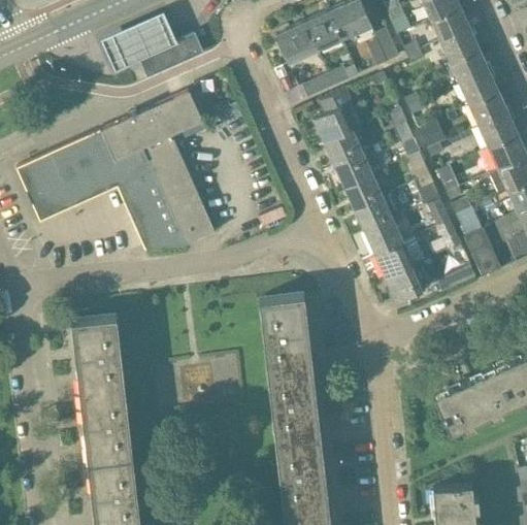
[(372,26),(360,0),(354,0),(330,11),(342,39),(372,26)]
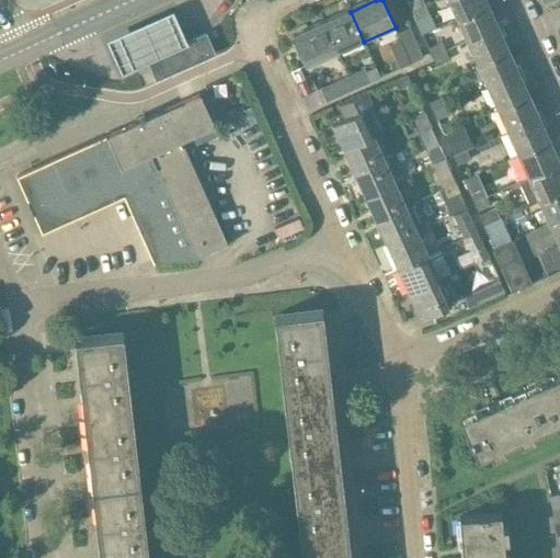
[(425,8),(421,0),(409,6),(412,13),(425,8)]
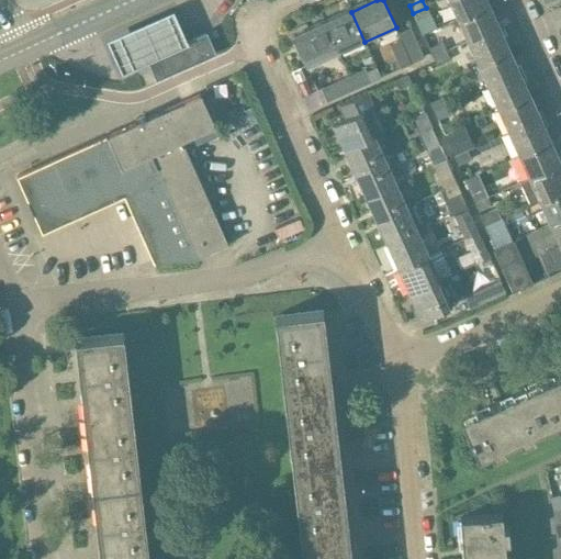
[(490,7),(486,0),(449,0),(459,20),(490,7)]
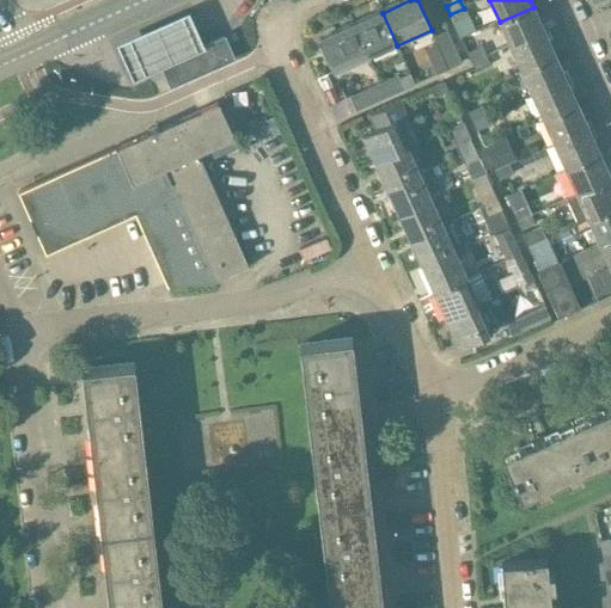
[(190,5),(117,37),(134,75),(207,43),(190,5)]
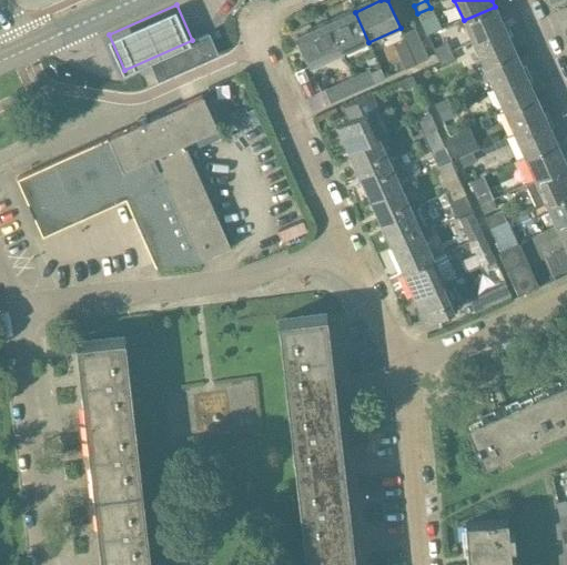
[(505,29),(503,22),(495,7),(464,20),(474,43),(505,29)]
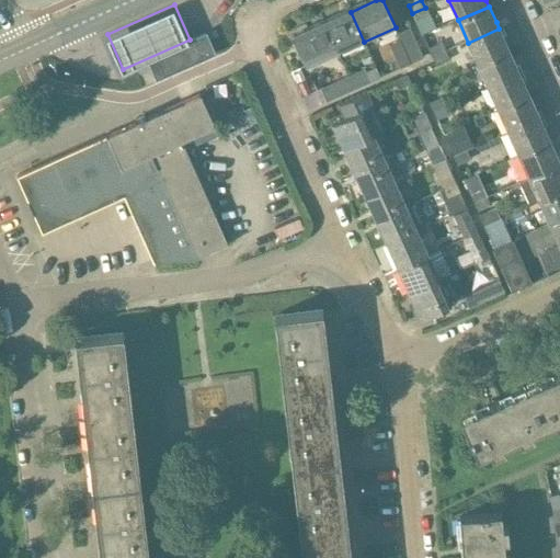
[(429,15),(425,8),(412,13),(416,22),(429,15)]
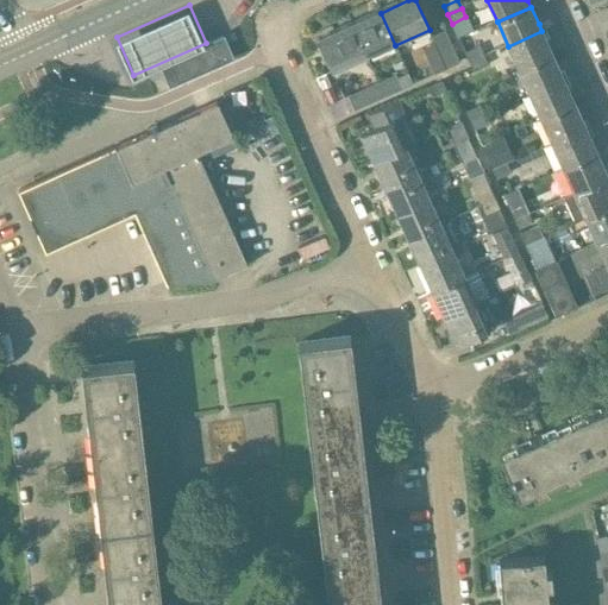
[(395,45),(381,13),(352,26),(367,58),(395,45)]
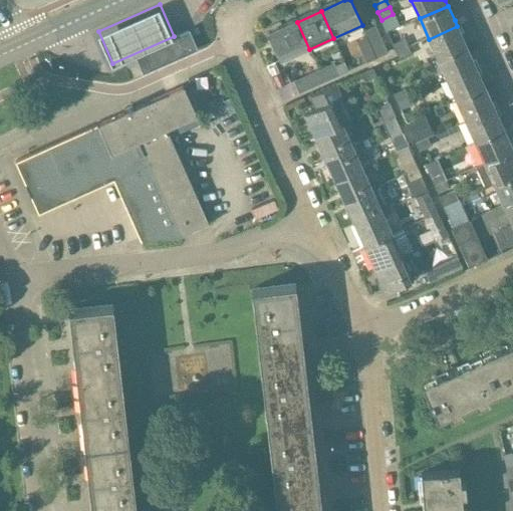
[(309,49),(297,22),(270,34),(282,61),(309,49)]
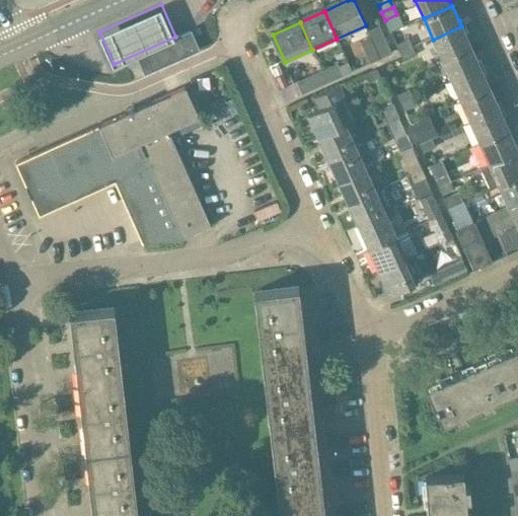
[(471,48),(465,34),(461,26),(433,40),(442,61),(471,48)]
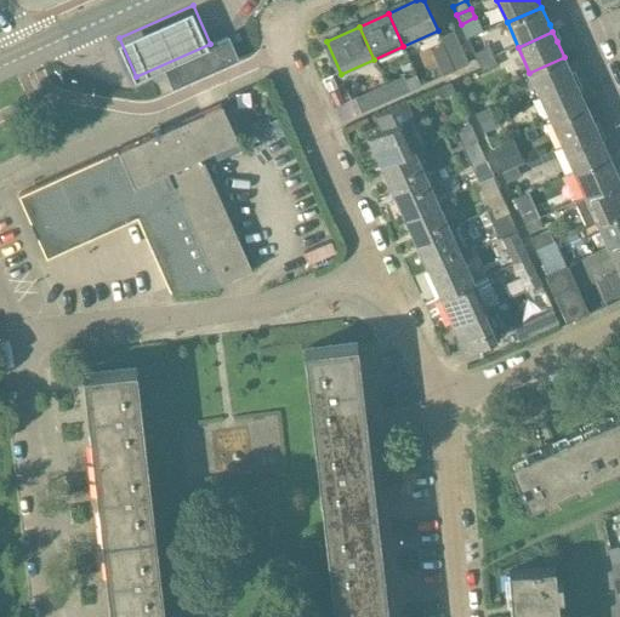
[(470,67),(455,34),(442,40),(456,73),(470,67)]
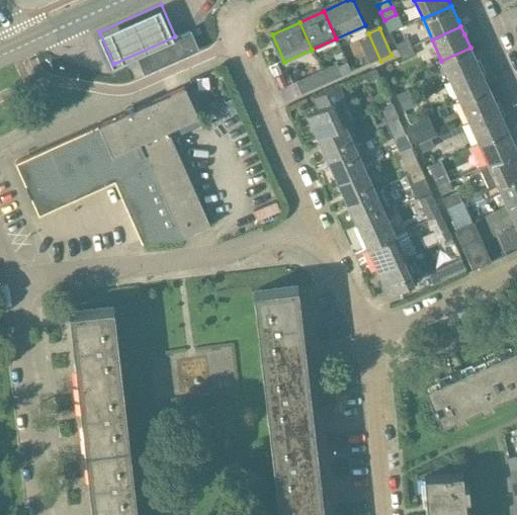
[(146,75),(192,54),(196,52),(197,52),(193,41),(189,33),(178,39),(178,40),(149,54),(145,63),(149,72),(145,73),(146,75)]
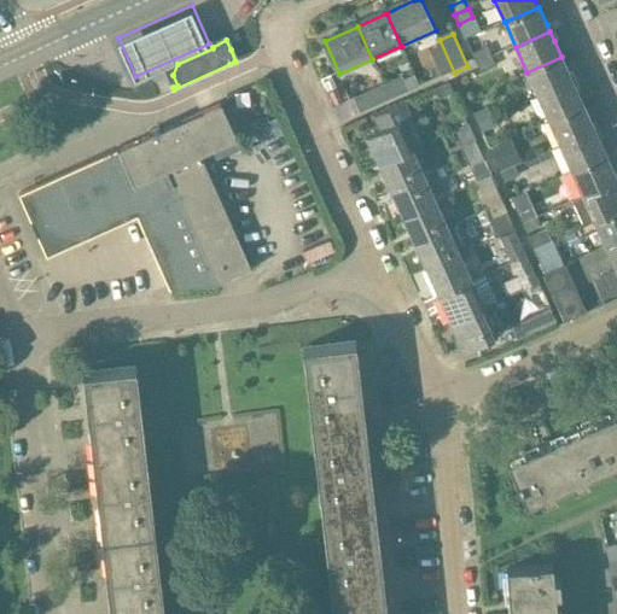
[(492,58),(488,50),(472,57),(476,65),(492,58)]
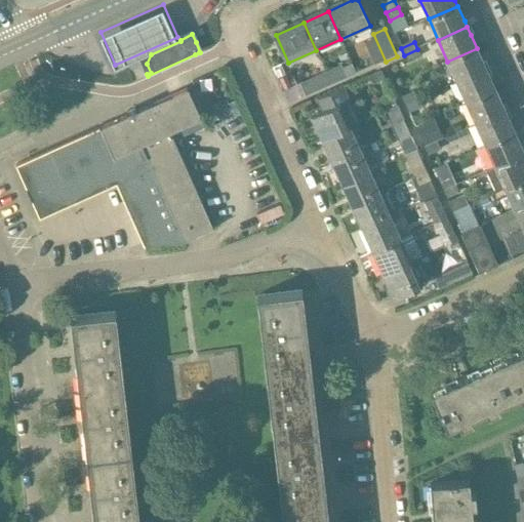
[(486,70),(482,62),(477,48),(447,62),(457,82),(486,70)]
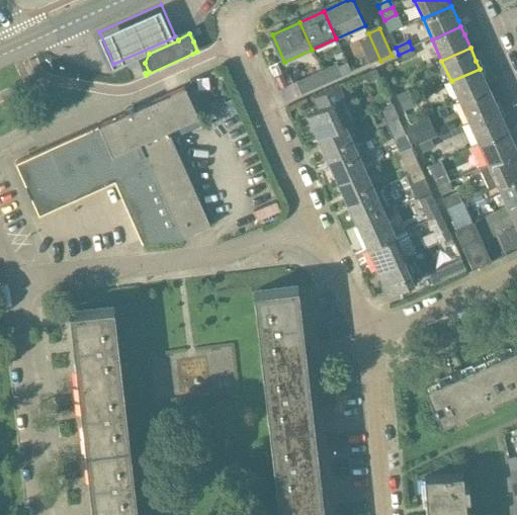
[(416,59),(412,49),(399,55),(403,65),(416,59)]
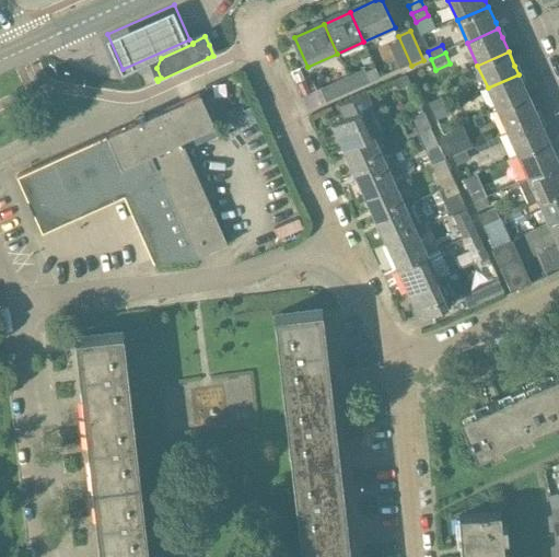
[(371,84),(365,72),(349,79),(354,92),(371,84)]
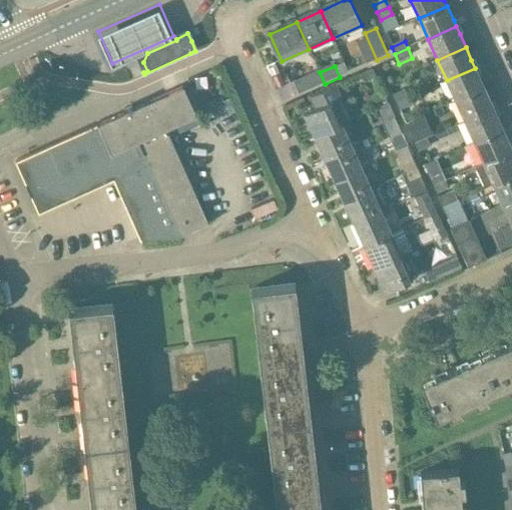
[(484,88),(475,68),(447,80),(456,101),(484,88)]
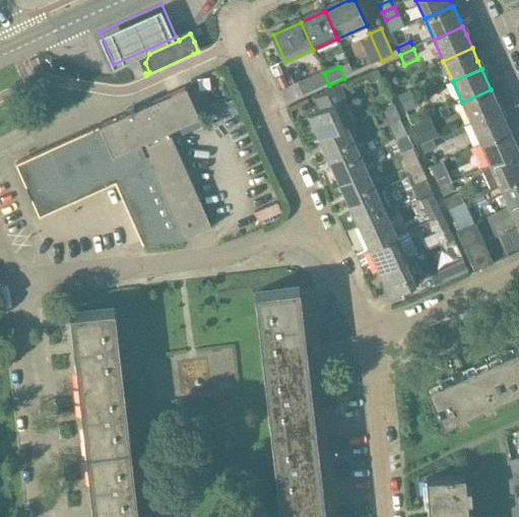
[(329,85),(324,73),(299,85),(304,97),(329,85)]
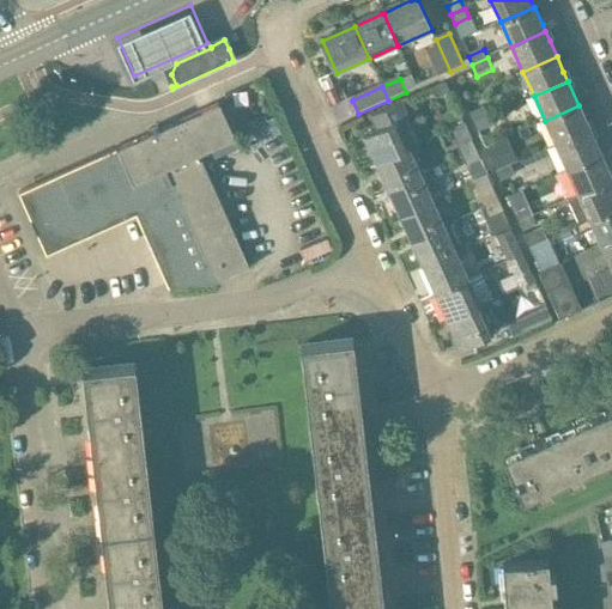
[(449,97),(444,86),(431,91),(436,103),(449,97)]
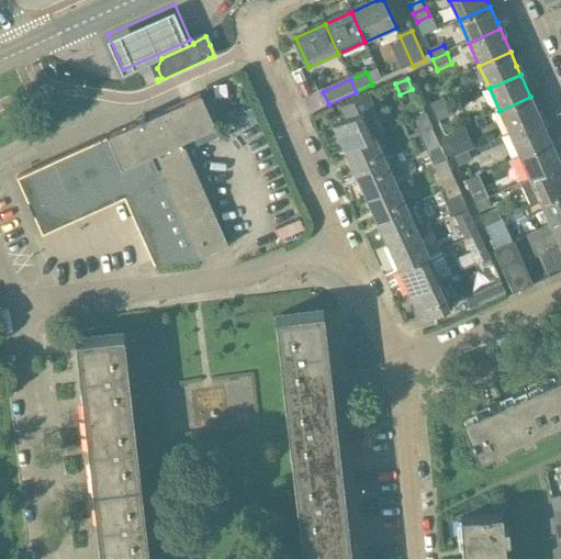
[(231,247),(184,144),(217,130),(202,96),(201,96),(201,97),(147,120),(146,116),(136,121),(137,124),(18,178),(44,235),(126,199),(156,266),(199,261),(231,247)]
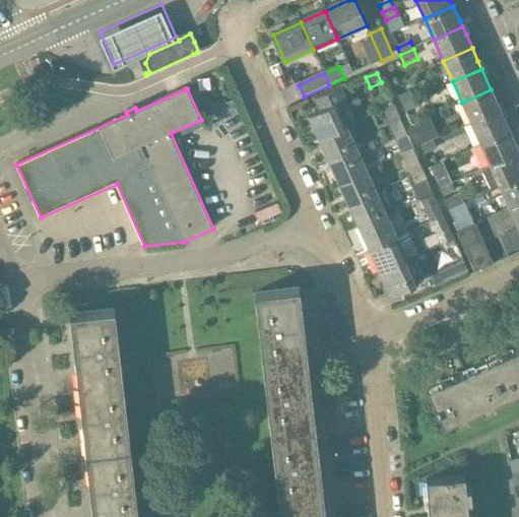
[(357,123),(340,88),(315,100),(320,112),(309,117),(319,139),(346,127),(357,123)]
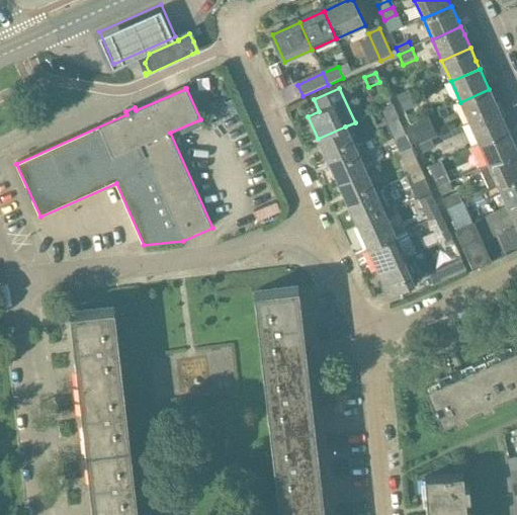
[(498,110),(489,89),(460,102),(469,123),(498,110)]
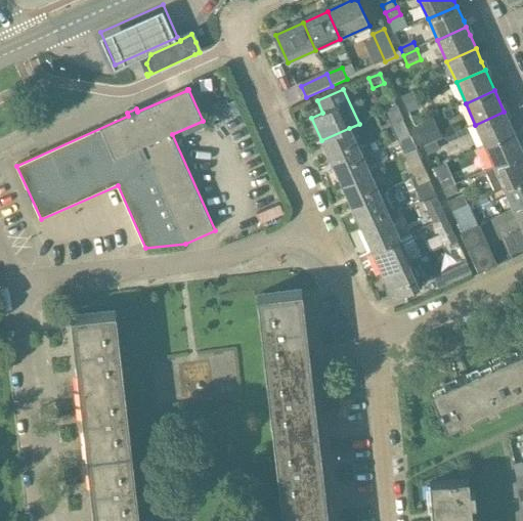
[(416,100),(413,93),(400,98),(403,105),(416,100)]
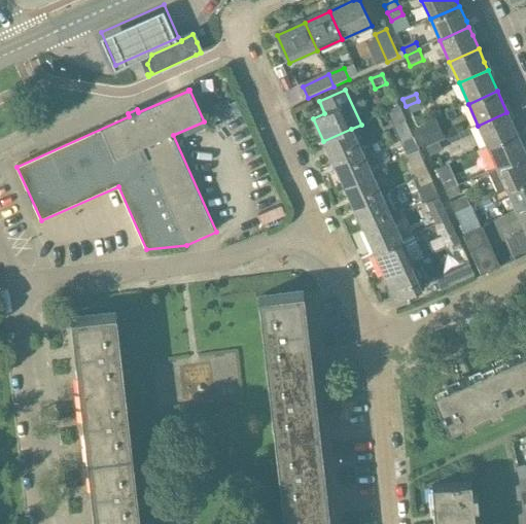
[(423,111),(418,101),(406,106),(411,116),(423,111)]
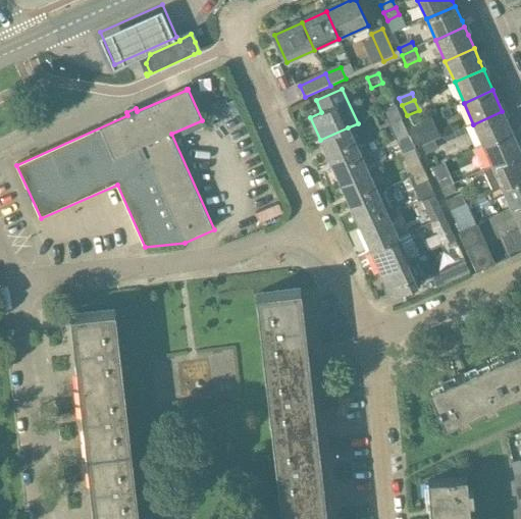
[(233,102),(214,111),(220,124),(240,115),(233,102)]
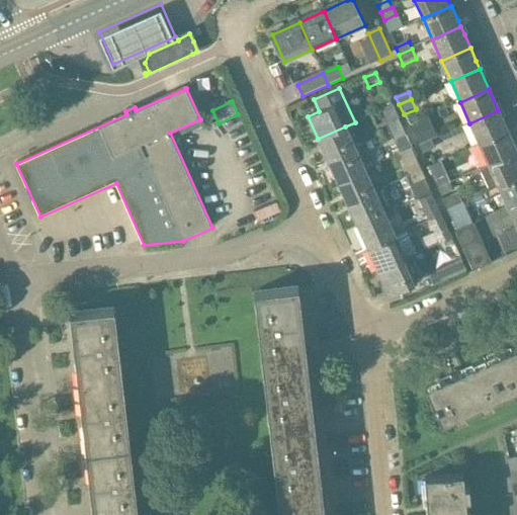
[(392,107),(380,111),(388,126),(384,127),(388,134),(401,127),(398,121),(392,107)]
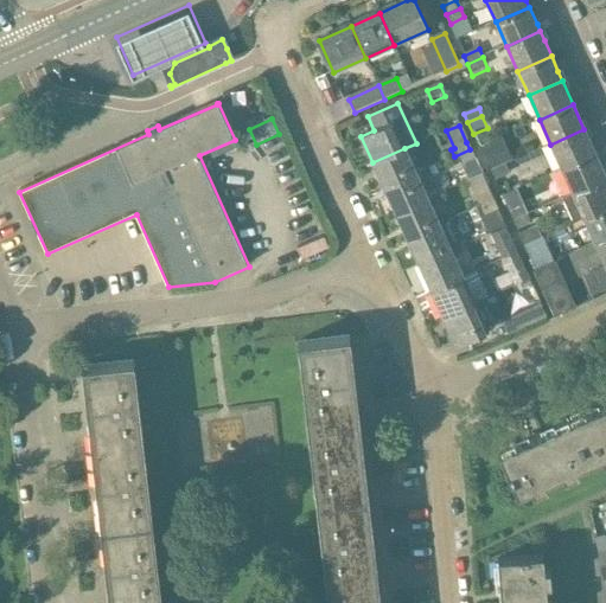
[(595,154),(584,129),(550,145),(562,170),(595,154)]
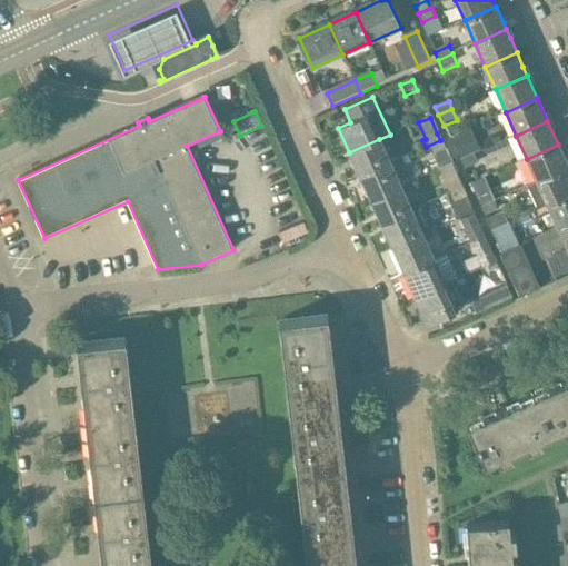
[(220,131),(195,142),(199,151),(223,140),(220,131)]
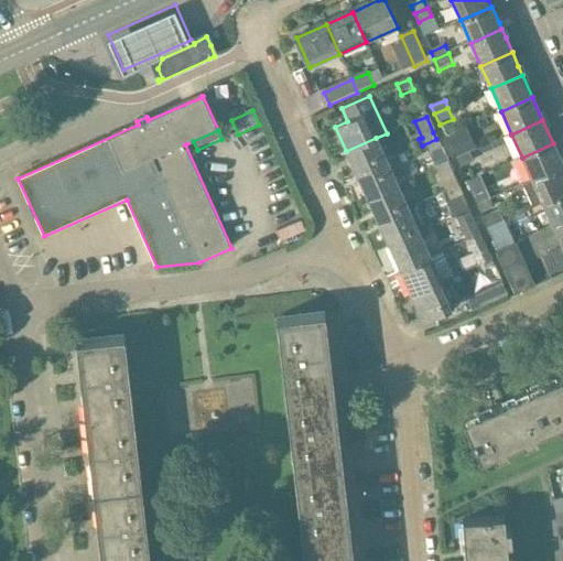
[(387,162),(376,138),(346,151),(357,175),(387,162)]
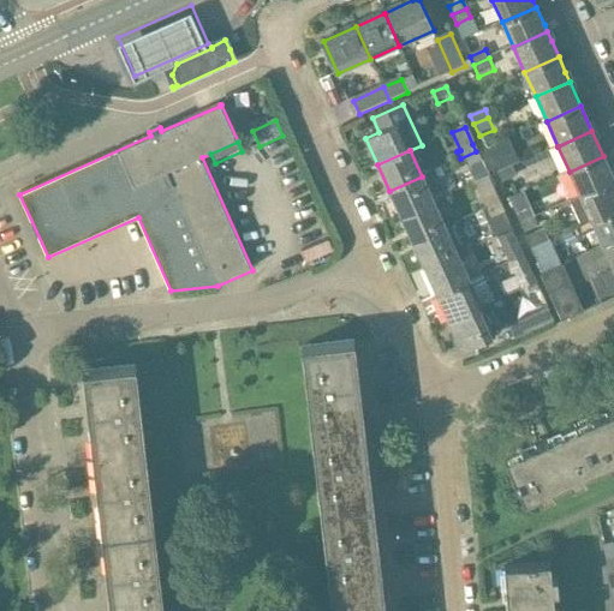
[(488,178),(476,151),(460,159),(472,185),(488,178)]
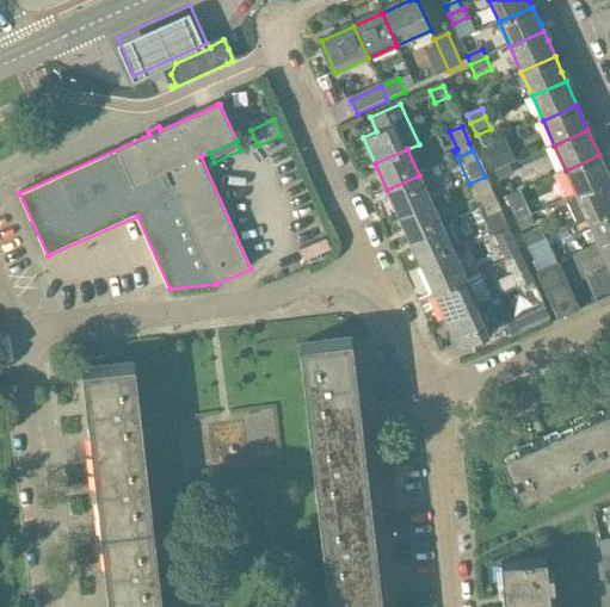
[(609,178),(599,155),(566,171),(577,194),(609,180),(609,178)]
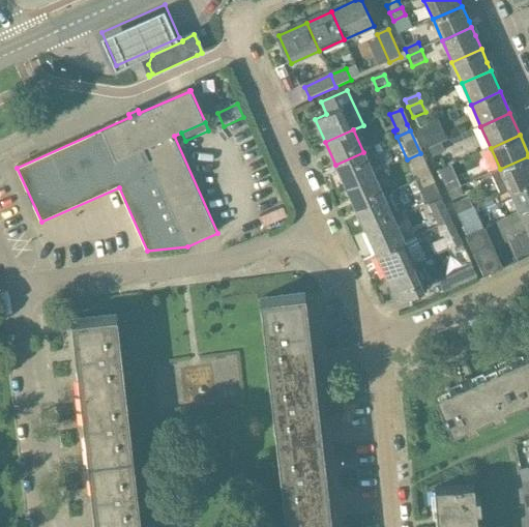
[(445,153),(441,144),(428,150),(432,159),(445,153)]
